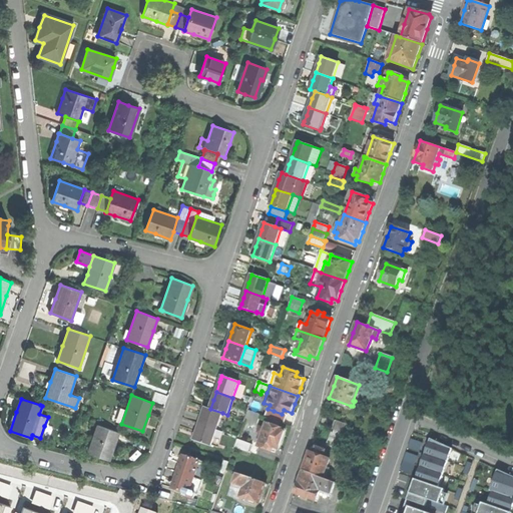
[(200,424),(216,430),(222,413),(210,409),(205,408),(203,415),(200,424)]
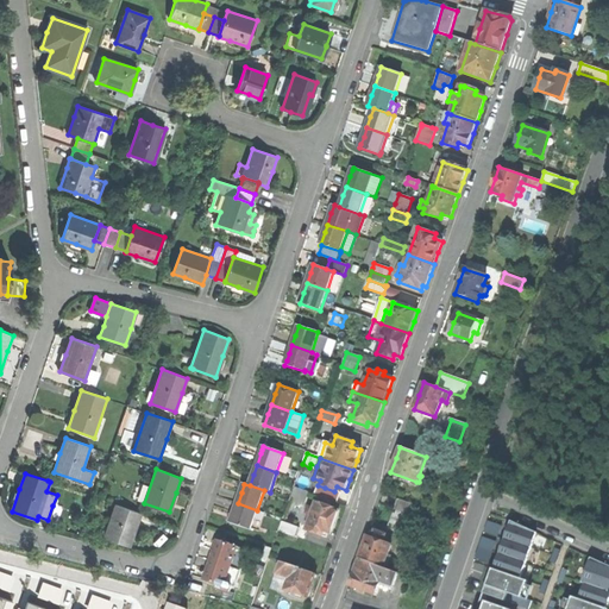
[(294,488),(290,497),(306,503),(308,493),(294,488)]
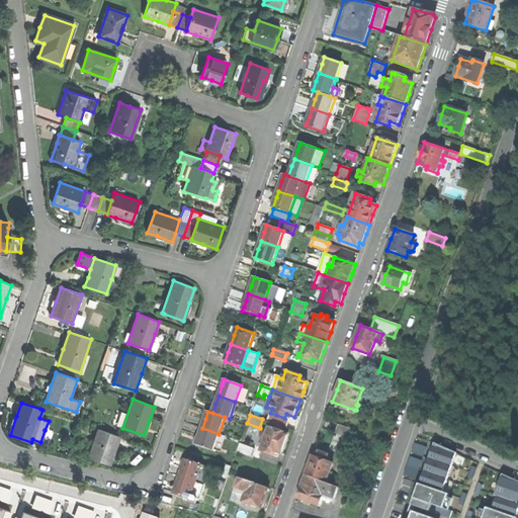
[(286,418),(284,418),(276,415),(273,423),(283,427),(286,418)]
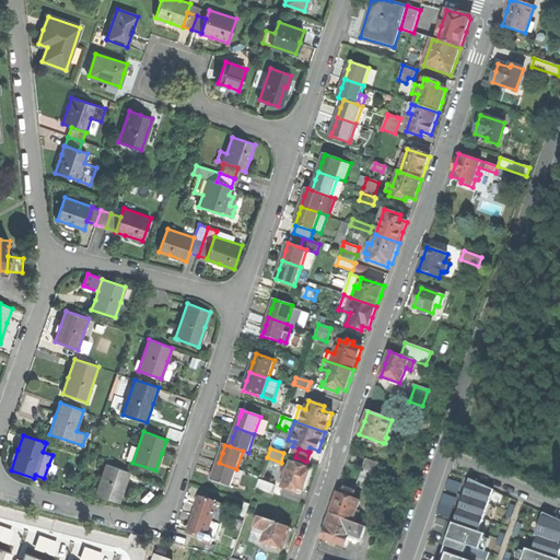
[(362,468),(377,475),(382,465),(365,459),(362,468)]
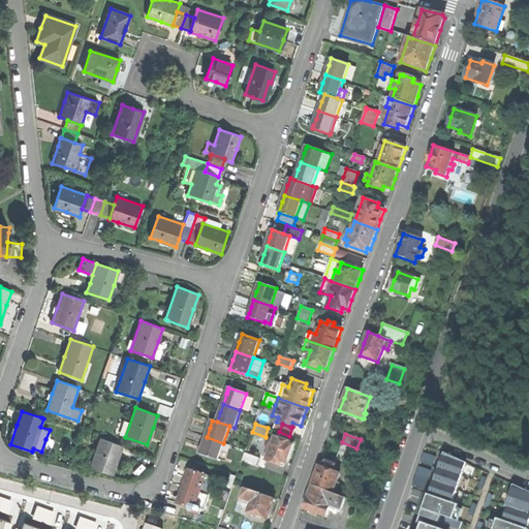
[(270,447),(266,460),(280,466),(281,462),(286,464),(290,454),(294,443),(275,436),(272,441),(268,440),(266,446),(270,447)]
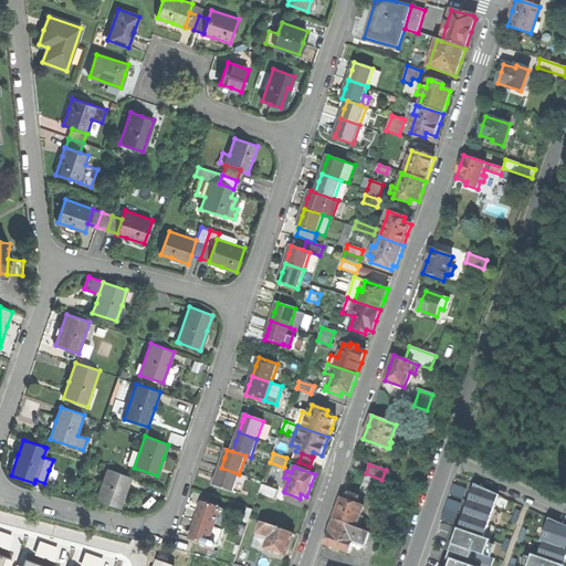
[(232,493),(239,474),(221,468),(218,475),(216,482),(215,486),(232,493)]
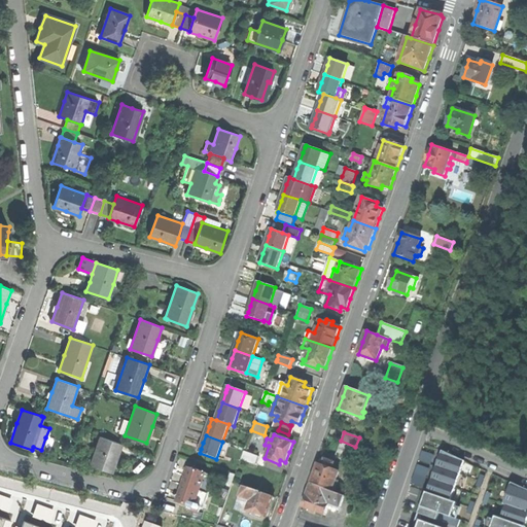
[(100,436),(90,465),(111,472),(117,457),(121,444),(114,442),(100,436)]
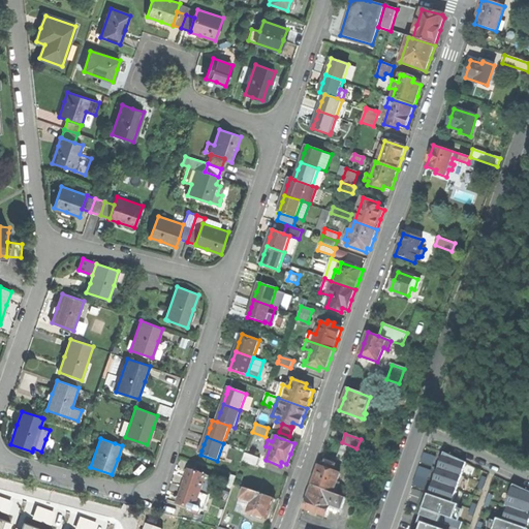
[(351,462),(356,448),(342,442),(337,457),(351,462)]
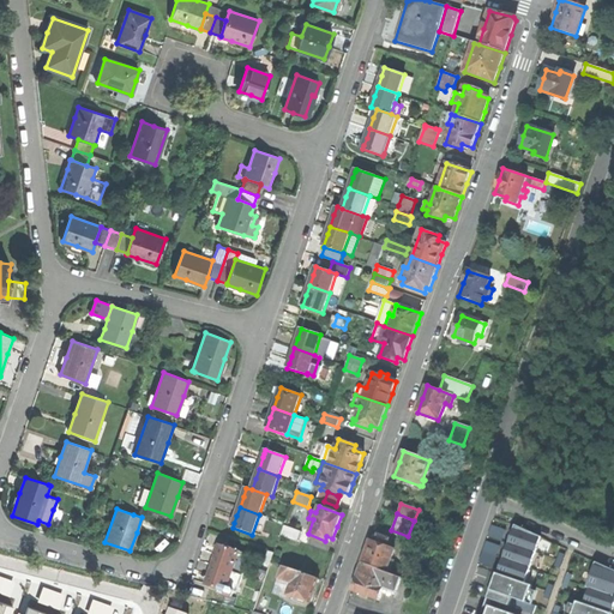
[(493,525),(488,536),(503,541),(506,530),(493,525)]
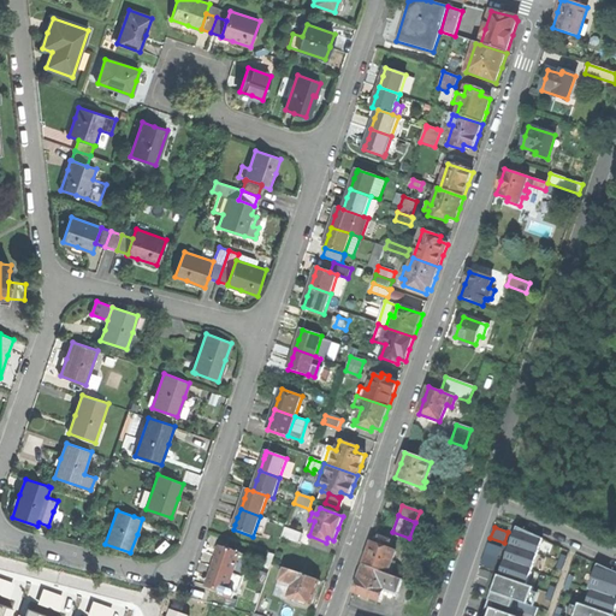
[(514,537),(510,545),(538,554),(543,539),(516,527),(514,537)]
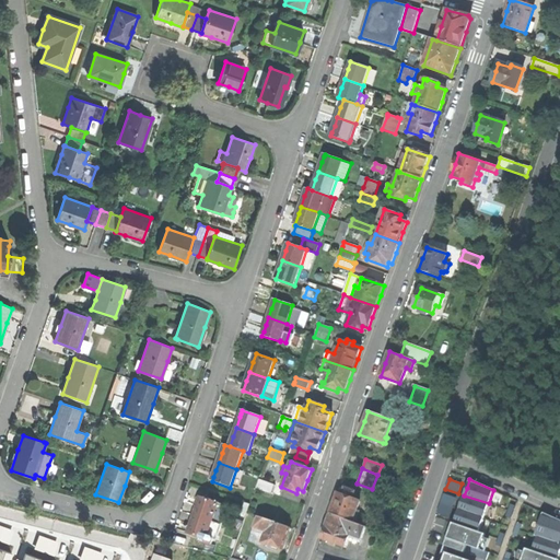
[(258,480),(256,488),(270,493),(273,486),(258,480)]
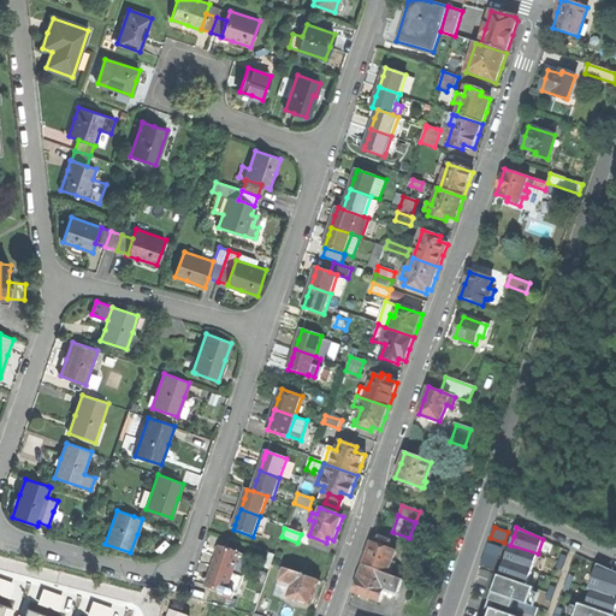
[(368,554),(363,566),(388,574),(396,552),(390,550),(391,545),(389,544),(390,542),(380,538),(378,545),(372,543),(368,554)]
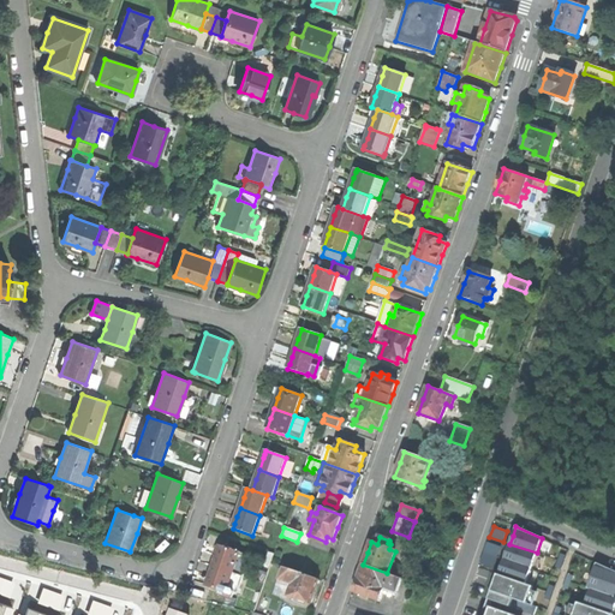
[(406,539),(404,547),(412,550),(415,542),(406,539)]
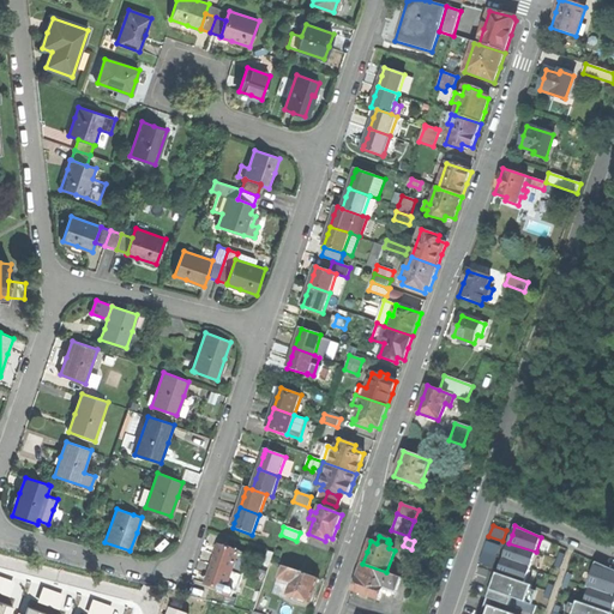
[(487,541),(483,552),(497,557),(500,546),(487,541)]
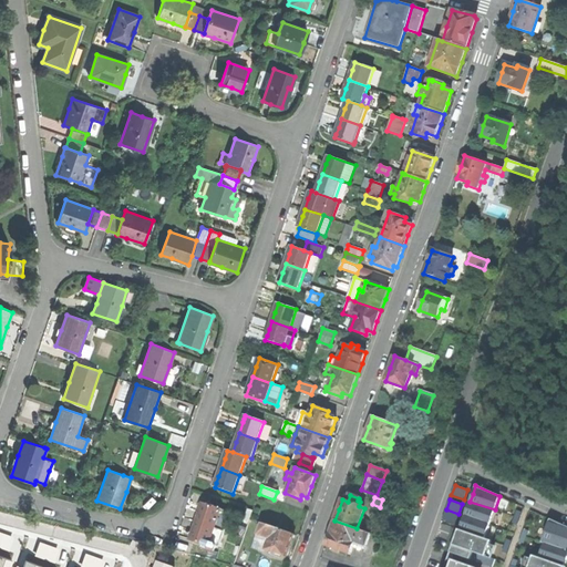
[(467,508),(465,516),(490,525),(495,509),(470,502),(467,508)]
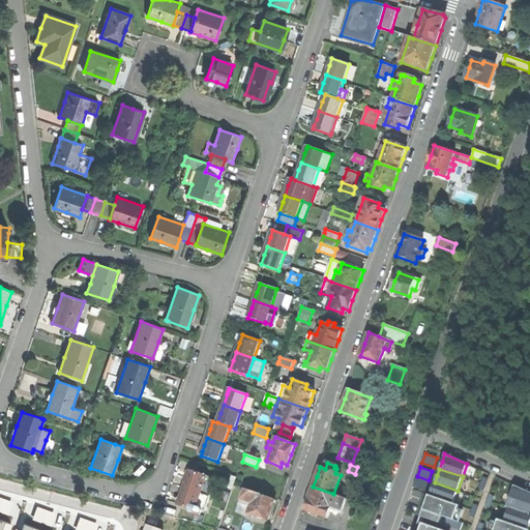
[(183,488),(210,497),(215,479),(189,470),(186,478),(183,488)]
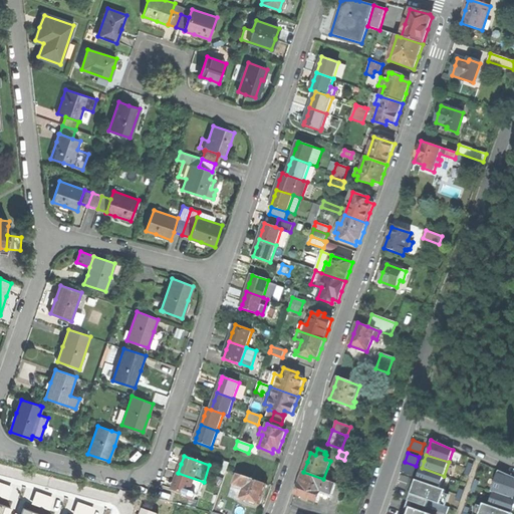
[(413,474),(416,466),(405,462),(402,470),(413,474)]
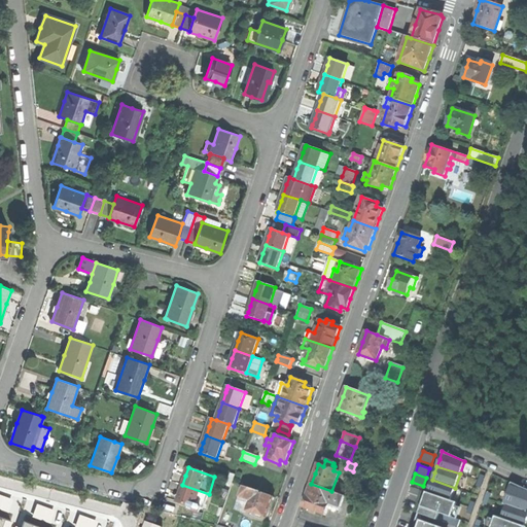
[(485,477),(481,475),(477,487),(481,488),(485,477)]
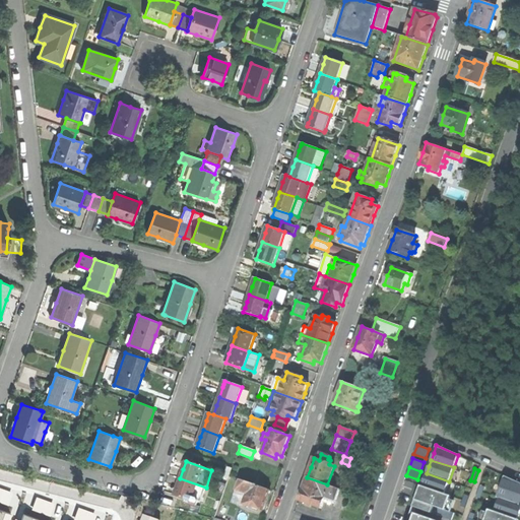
[(444,495),(449,481),(427,473),(425,478),(421,486),(444,495)]
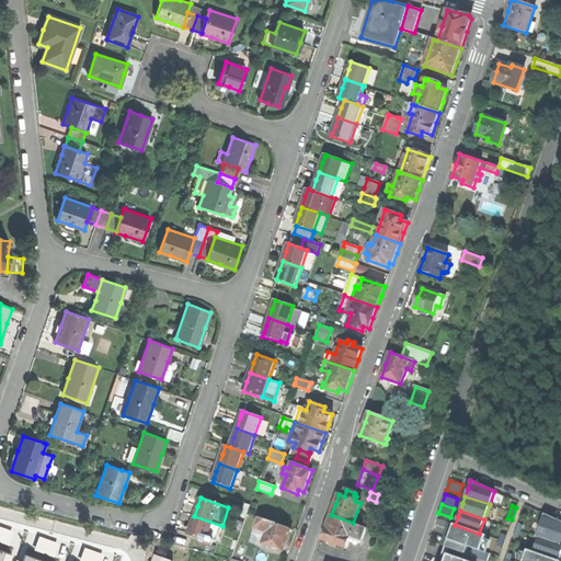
[(539,538),(560,546),(560,544),(560,521),(545,514),(536,537),(539,538)]
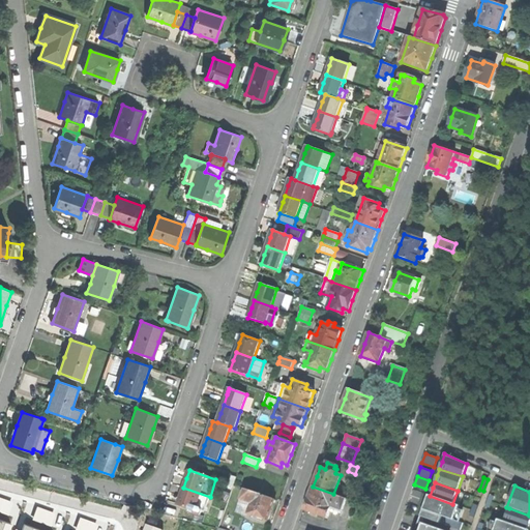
[(342,516),(348,499),(333,494),(313,487),(308,497),(304,510),(328,519),(330,511),(342,516)]
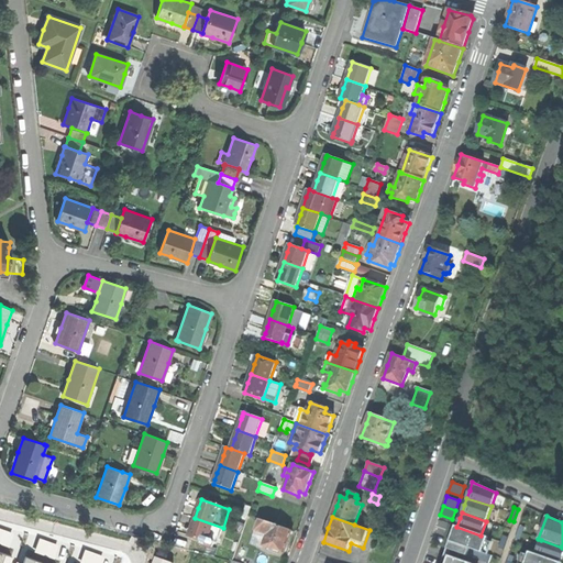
[(206,545),(211,548),(213,547),(214,543),(214,542),(218,543),(223,528),(195,518),(192,526),(189,537),(207,543),(206,545)]
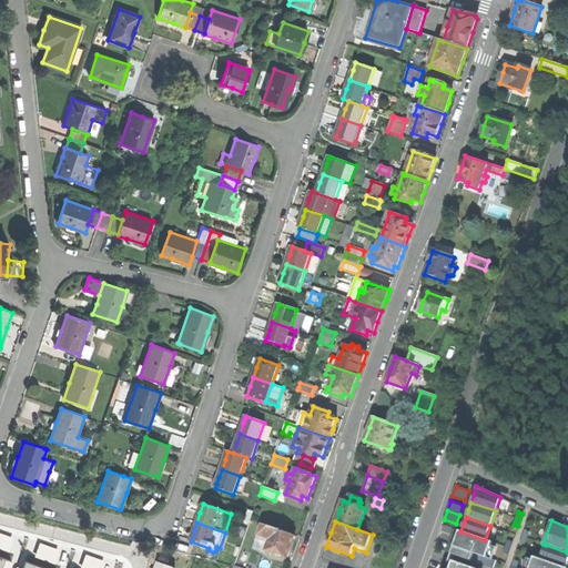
[(263,525),(259,536),(270,539),(265,550),(272,553),(271,556),(275,557),(276,554),(286,558),(291,546),(294,536),(263,525)]
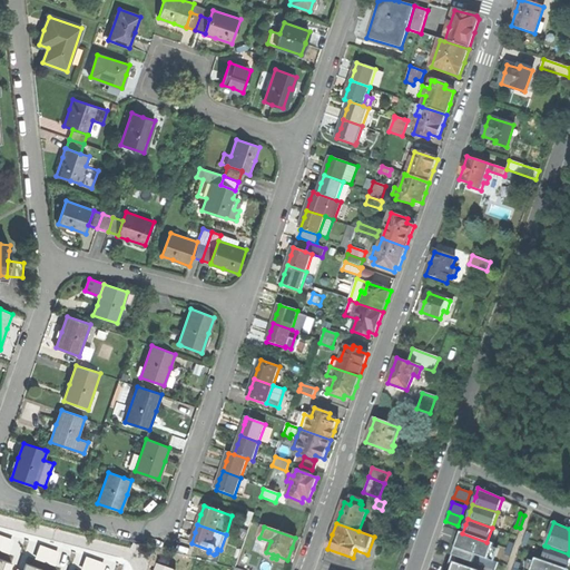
[(532,533),(528,532),(523,544),(528,547),(532,533)]
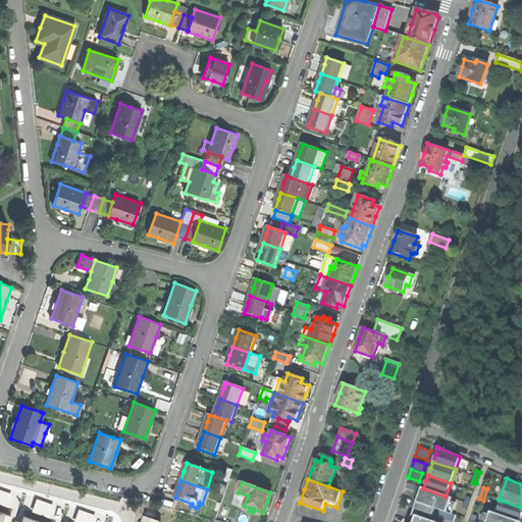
[(417,502),(435,508),(448,512),(452,499),(446,497),(423,488),(422,488),(419,497),(417,502)]
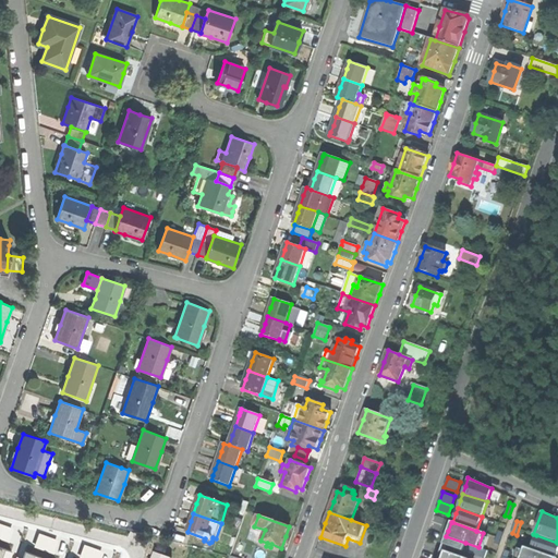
[(366,525),(360,543),(367,545),(374,529),(366,525)]
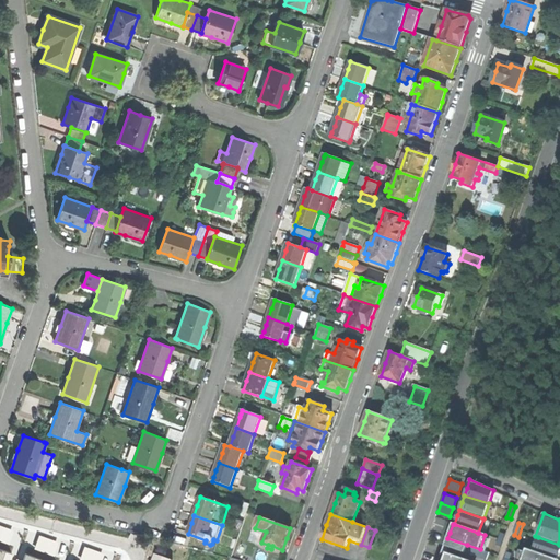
[(505,535),(501,533),(497,545),(501,547),(505,535)]
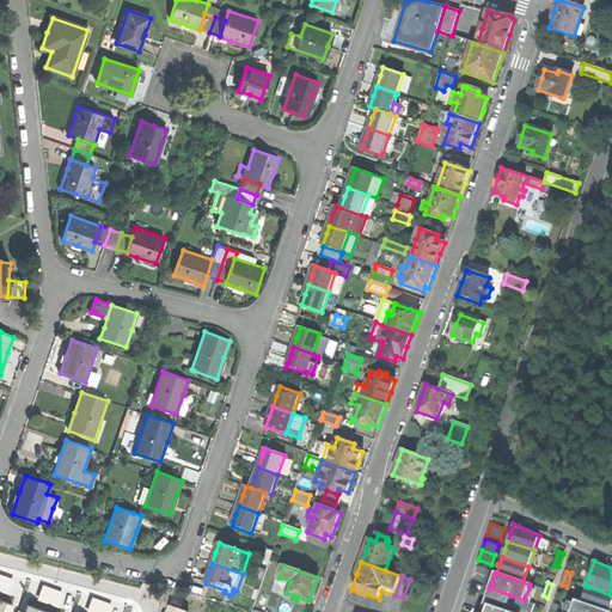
[(611,595),(588,587),(582,603),(609,611),(611,604),(611,603),(611,595)]
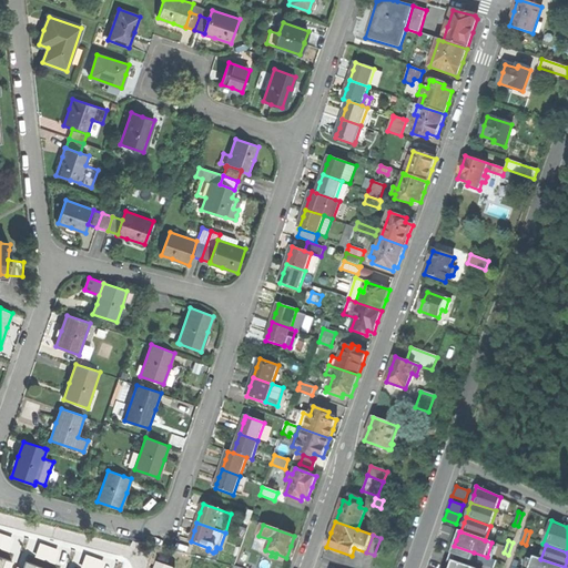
[(452,554),(472,560),(474,553),(454,546),(452,554)]
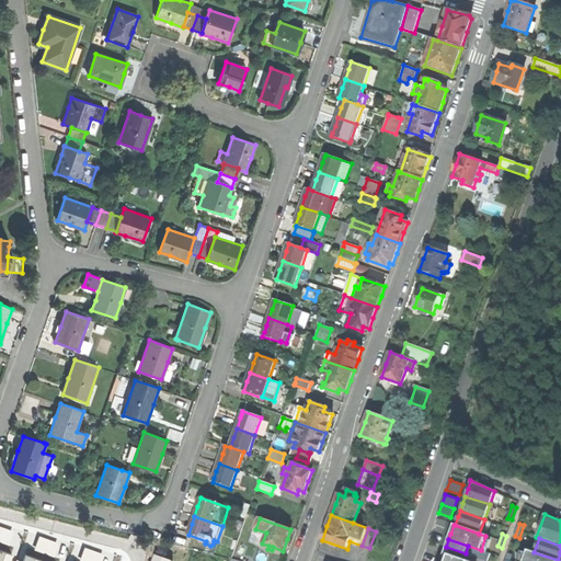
[(481,550),(468,546),(466,553),(485,560),(487,560),(490,553),(481,550)]
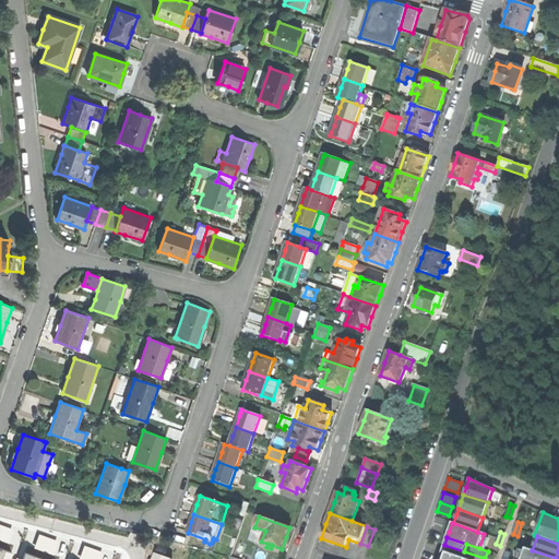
[(0,558),(8,558),(11,551),(0,547),(0,558)]
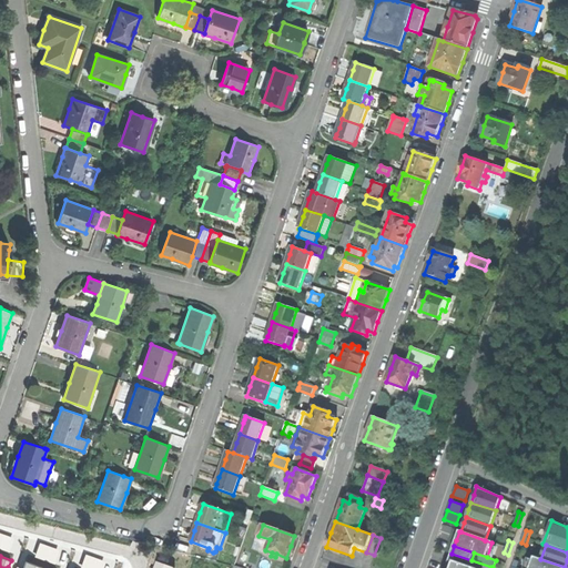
[(529,567),(566,567),(565,567),(540,559),(534,557),(529,567)]
